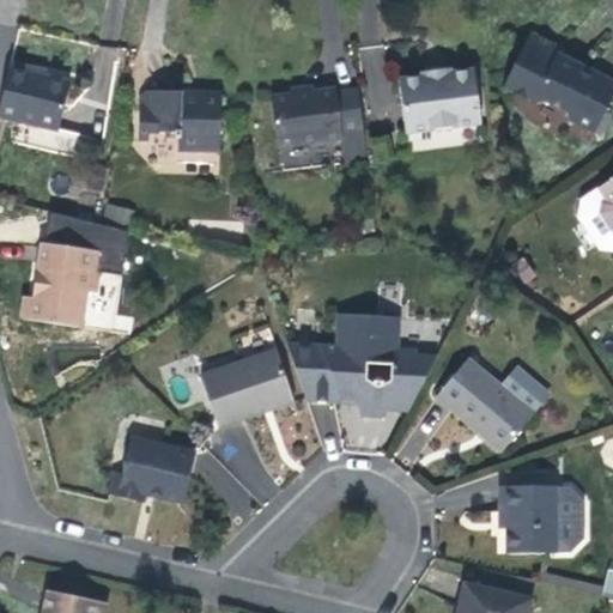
[(593,135),(612,93),(612,82),(558,54),(560,49),(529,34),(503,86),(535,103),(546,101),(564,110),(566,122),(593,135)]
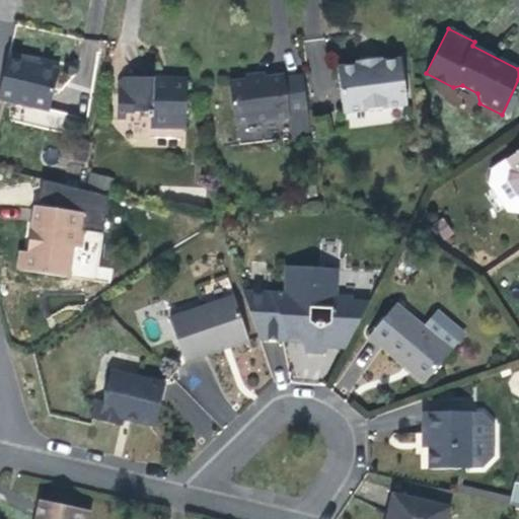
[(59,70),(39,65),(25,62),(26,58),(8,54),(0,88),(0,98),(49,110),(59,70)]
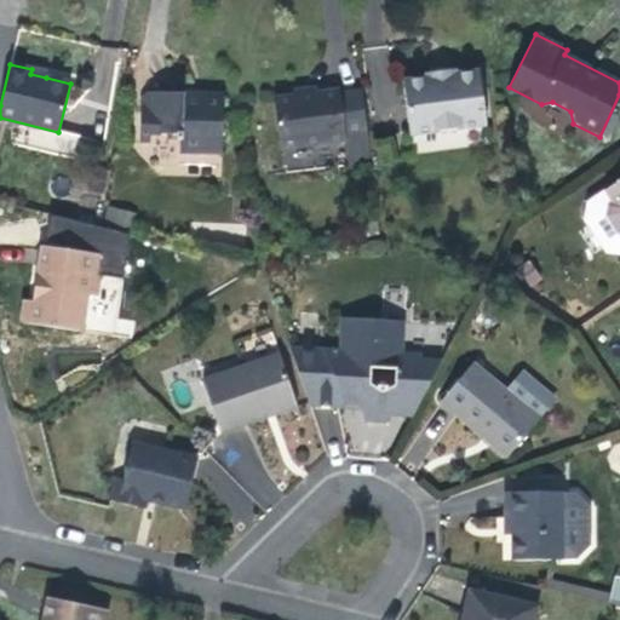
[(428,78),(403,81),(411,135),(487,125),(480,70),(455,73),(455,70),(426,74),(428,78)]
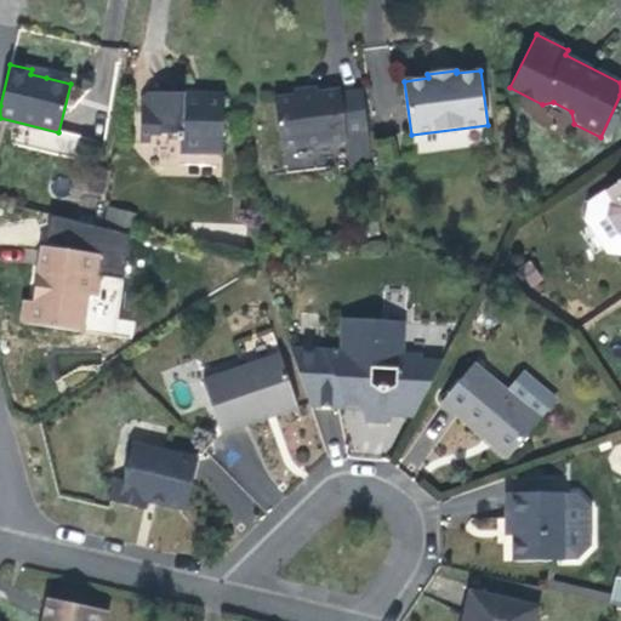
[(341,91),(274,100),(280,148),(335,142),(337,167),(372,164),(363,92),(341,95),(341,91)]
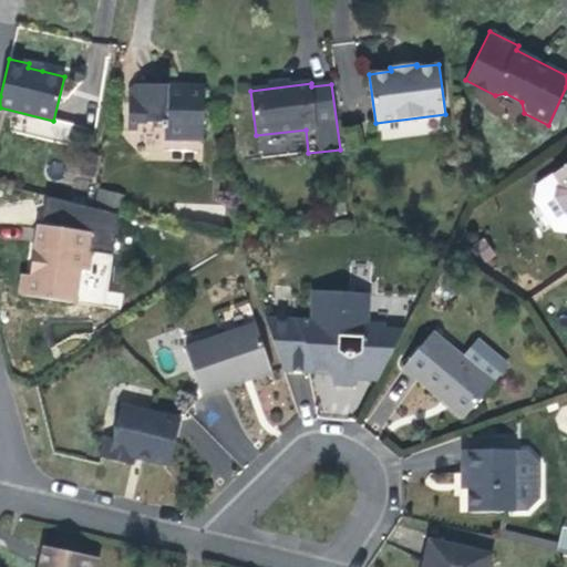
[(203,140),(204,89),(185,89),(186,85),(133,84),(129,89),(127,131),(136,131),(136,122),(163,123),(162,127),(166,129),(166,138),(203,140)]
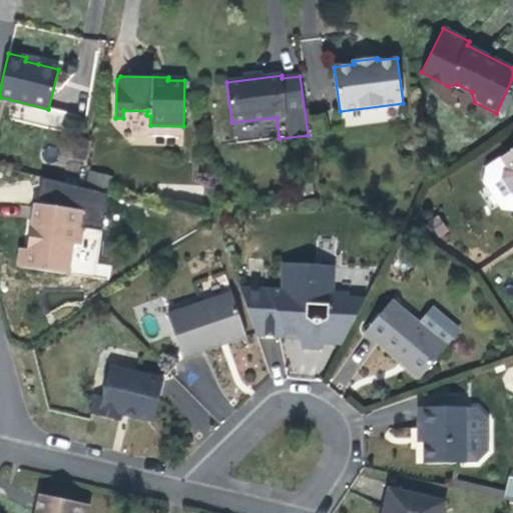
[(512,149),(486,167),(484,182),(501,208),(512,210),(512,149)]
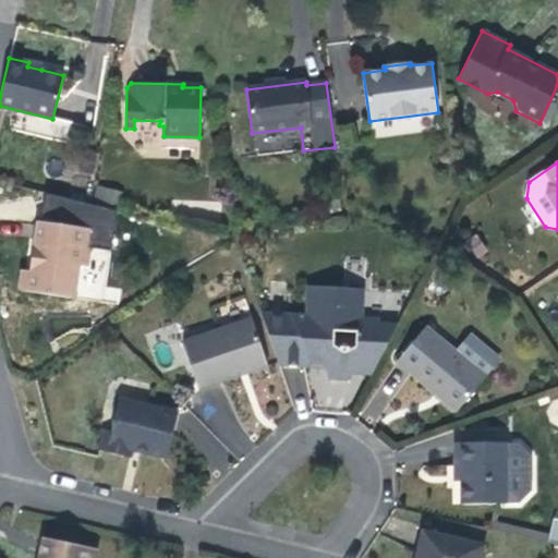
[(86,266),(93,229),(38,221),(33,255),(36,259),(41,261),(41,271),(23,268),(20,288),(73,298),(79,265),(86,266)]
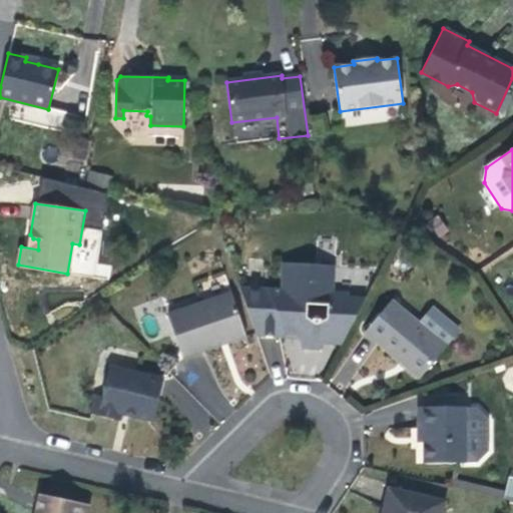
[(286,337),(286,333),(296,334),(298,338),(302,349),(312,349),(322,350),(325,344),(342,344),(362,307),(348,306),(349,298),(349,294),(333,293),(334,266),(283,264),(282,291),(240,289),(257,336),(286,337)]
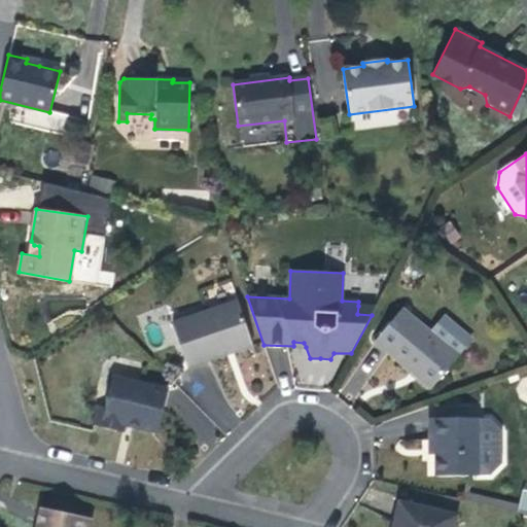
[(252,345),(238,302),(172,324),(187,367),(224,355),(223,351),(231,348),(237,351),(252,345)]
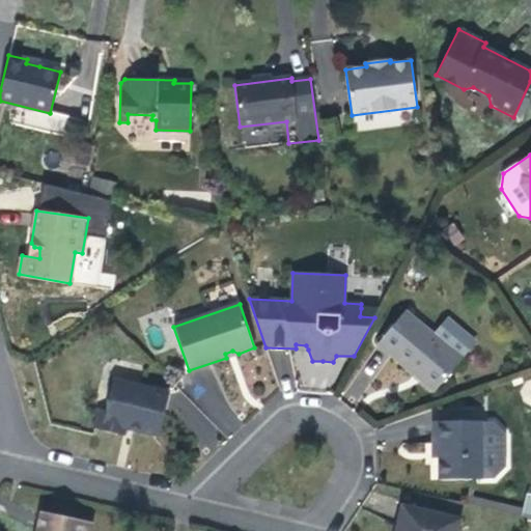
[(361,308),(360,316),(374,317),(378,310),(361,308)]
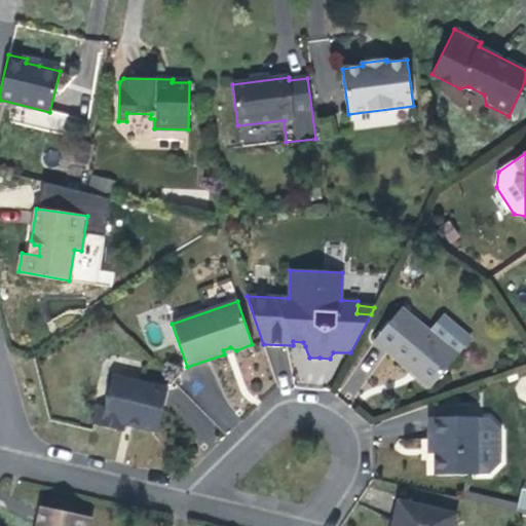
[(413,374),(430,388),(457,355),(456,354),(470,339),(443,316),(429,332),(402,308),(374,341),(383,349),(413,374)]
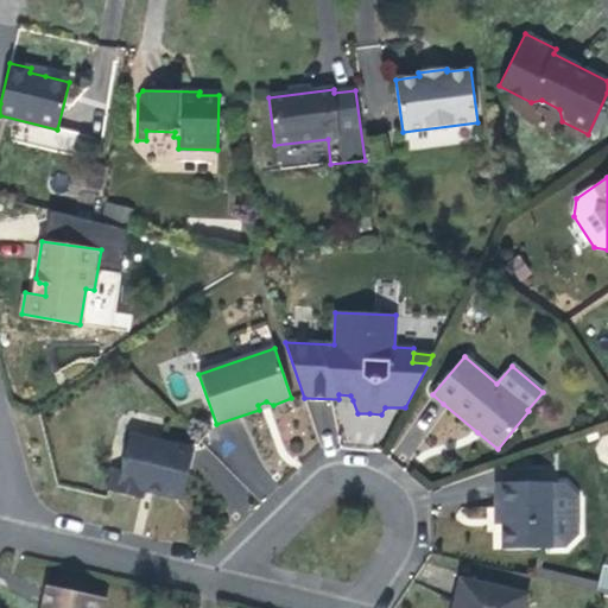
[(182,499),(194,450),(130,435),(121,470),(113,468),(107,491),(141,499),(144,491),(182,499)]
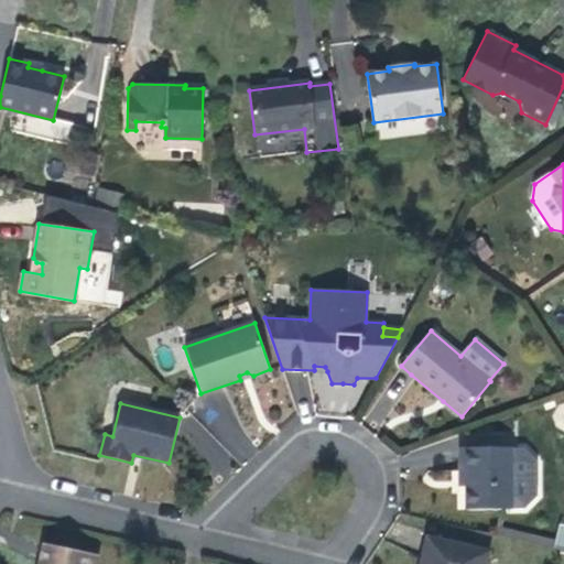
[(512,447),(459,447),(459,472),(465,472),(466,486),(466,510),(512,509),(512,507),(512,449),(512,447)]
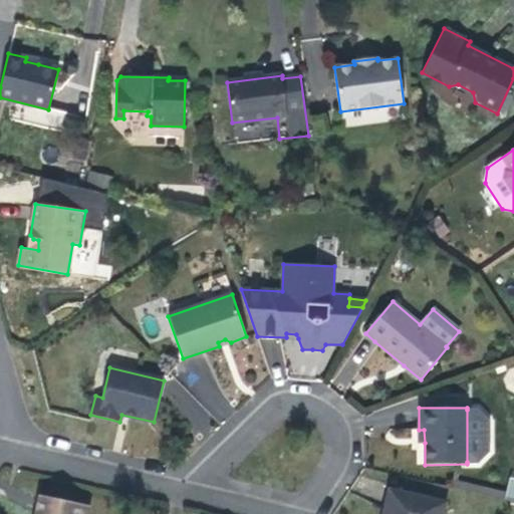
[(478,410),(467,410),(467,462),(478,462),(489,451),(488,421),(478,410)]
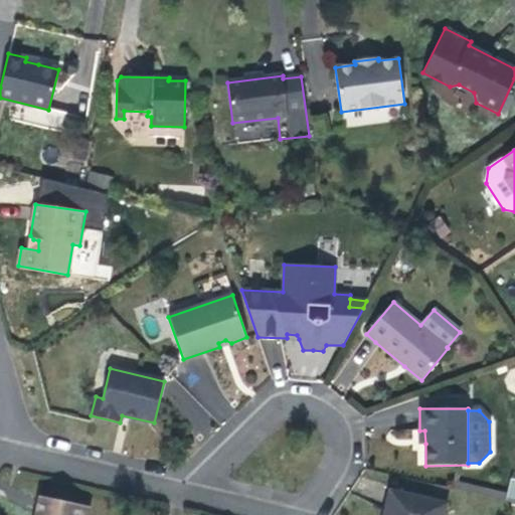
[(514,477),(509,477),(506,500),(514,501),(514,477)]
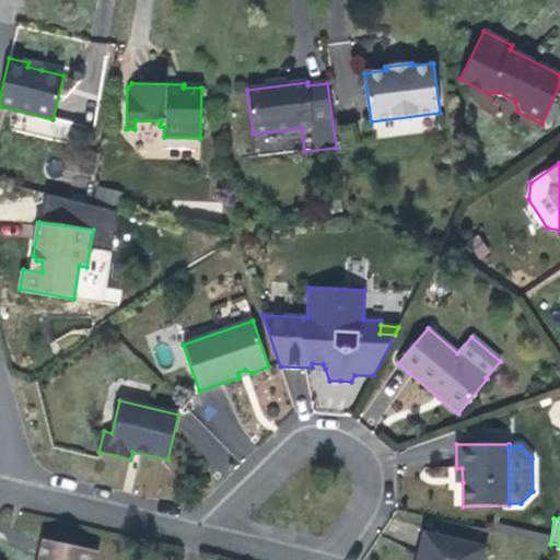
[(482,559),(486,548),(424,534),(418,559),(482,559)]
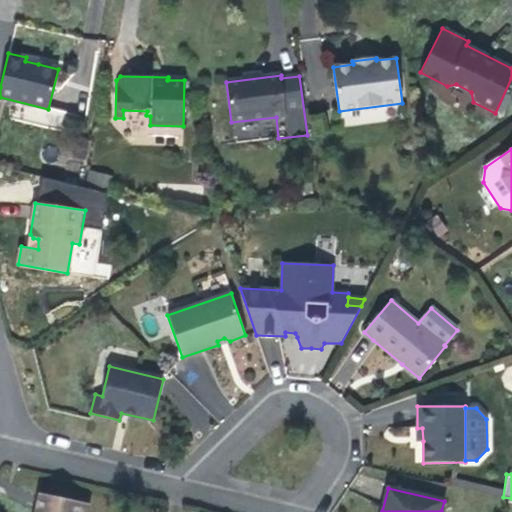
[(88,511),(90,506),(41,494),(36,511),(88,511)]
